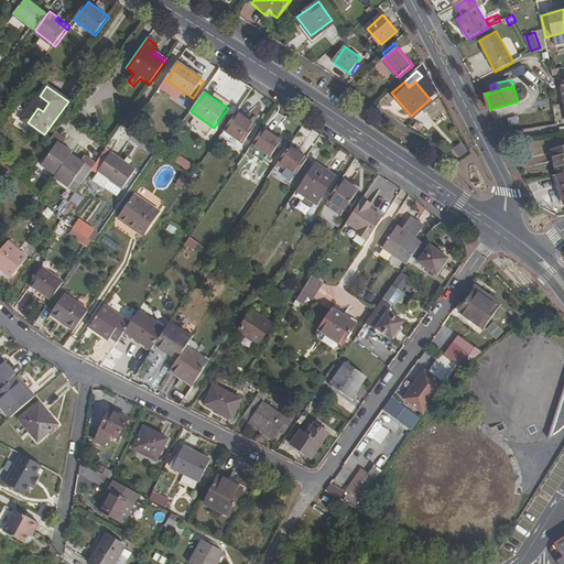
[(49,102),(40,96),(23,119),(28,122),(38,108),(43,111),(49,102)]
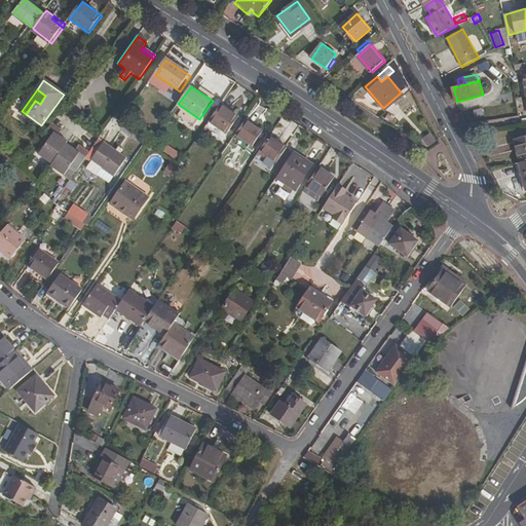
[(239,115),(222,103),(221,105),(237,117),(239,115)]
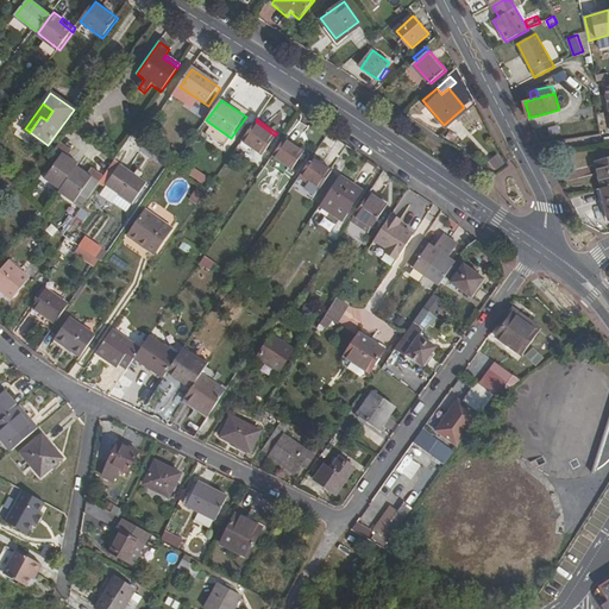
[(275,136),(256,121),(243,140),(262,155),(275,136)]
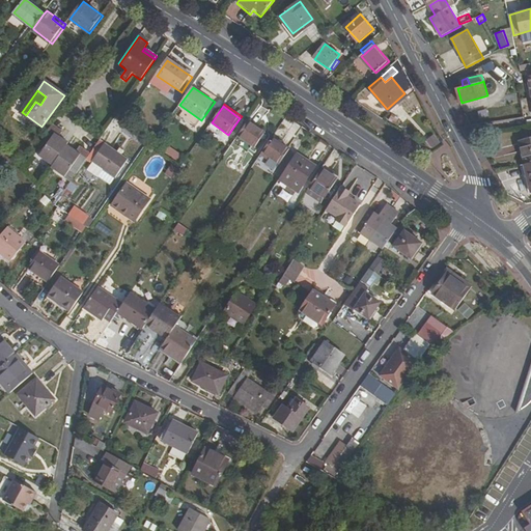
[(266,132),(249,120),(239,135),(255,146),(266,132)]
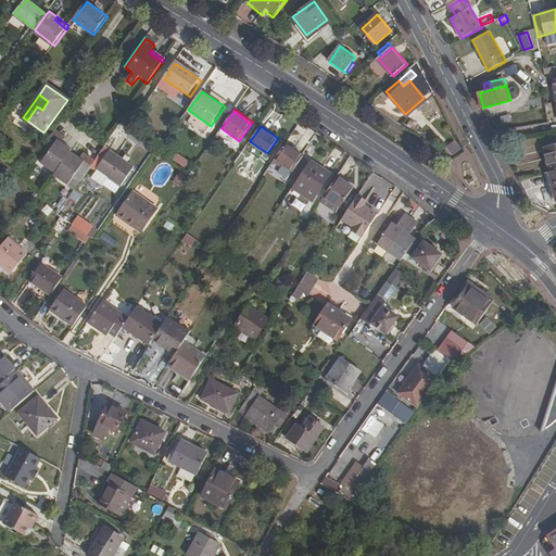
[(63,139),(52,131),(39,151),(46,155),(39,163),(53,174),(52,176),(66,186),(72,178),(78,184),(92,162),(81,154),(77,161),(67,153),(70,151),(60,144),(63,139)]
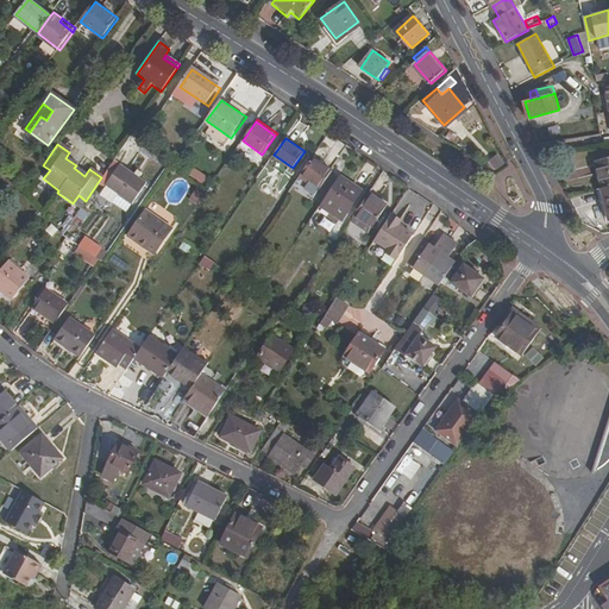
[(333,170),(313,156),(300,176),(308,182),(311,179),(322,187),(333,170)]
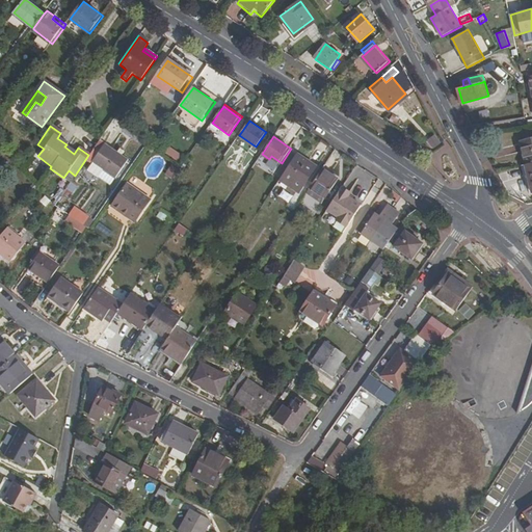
[(525,161),(531,159),(531,138),(521,140),(525,161)]
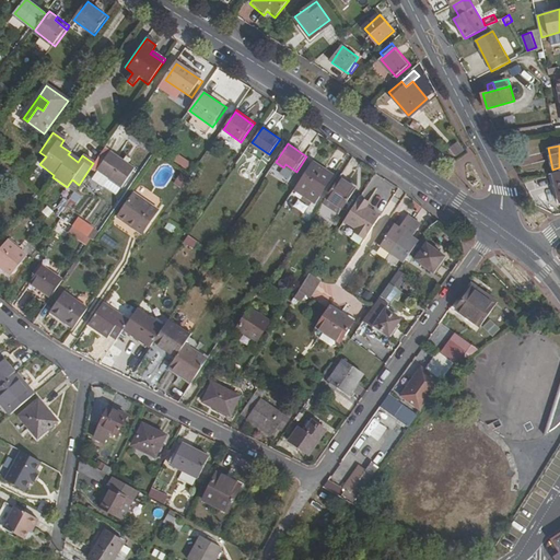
[(133,168),(109,151),(96,171),(119,187),(133,168)]
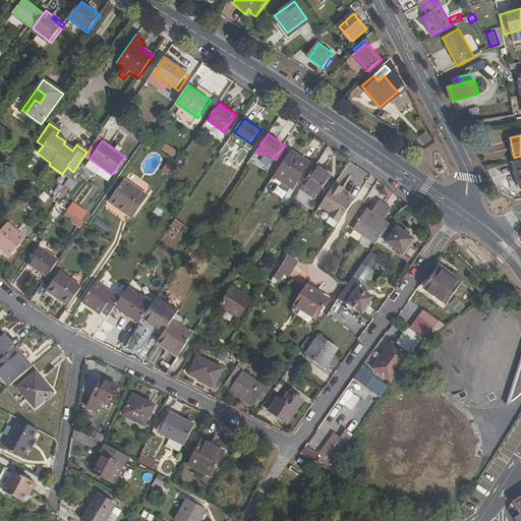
[(162,149),(176,158),(180,152),(166,141),(162,149)]
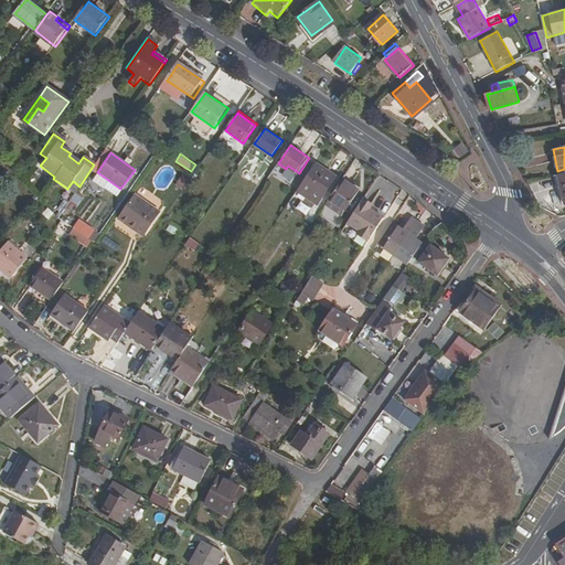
[(337,177),(317,163),(299,190),(318,203),(337,177)]
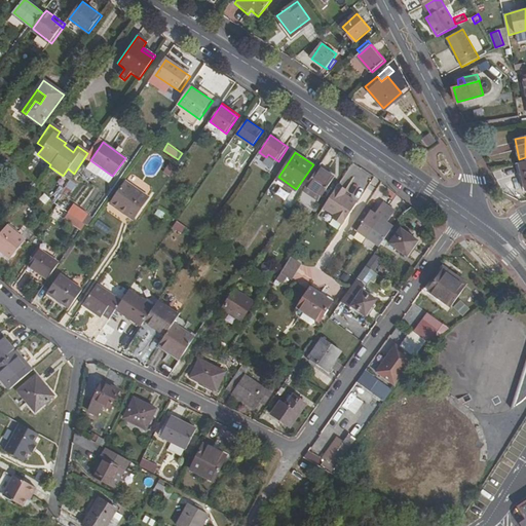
[(519,159),(515,159),(522,192),(524,192),(519,159)]
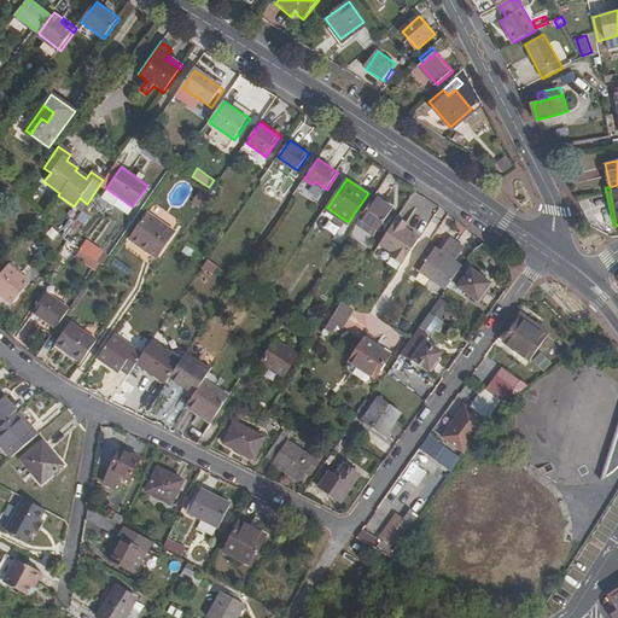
[(192,202),(198,207),(207,194),(199,191),(192,202)]
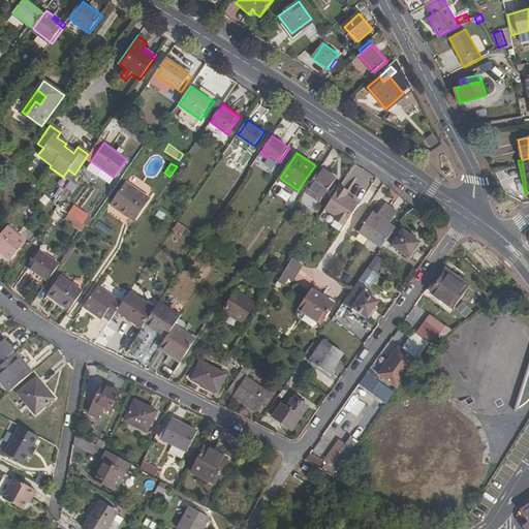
[(337,173),(324,164),(322,167),(335,176),(337,173)]
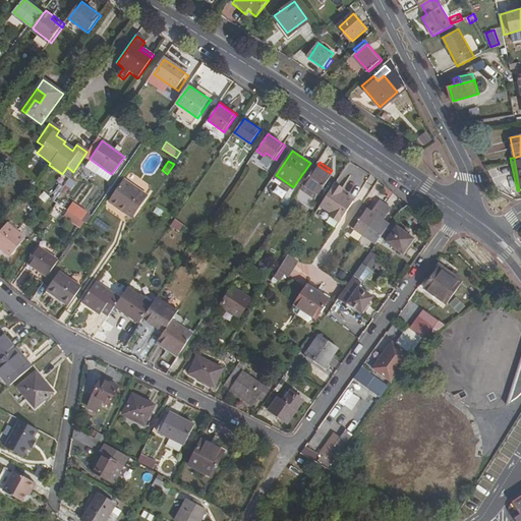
[(330,173),(317,165),(304,184),(320,194),(333,175),(330,173)]
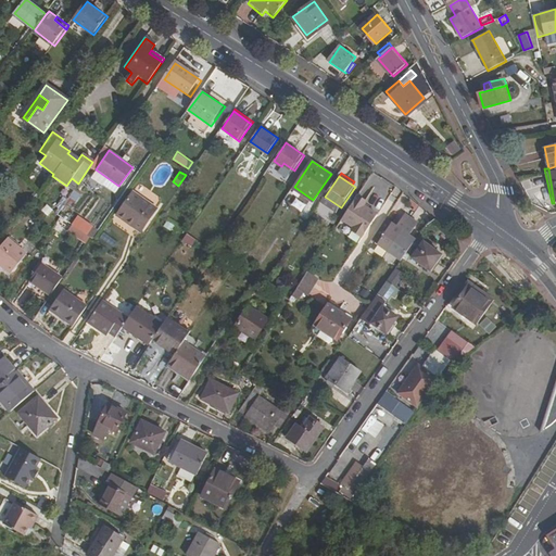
[(29,198),(34,202),(39,197),(36,191),(29,198)]
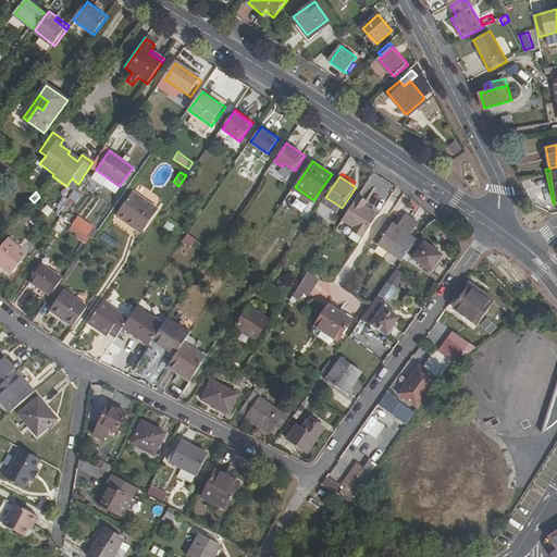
[(116,215),(125,221),(127,219),(136,225),(134,227),(140,233),(158,209),(134,192),(116,215)]
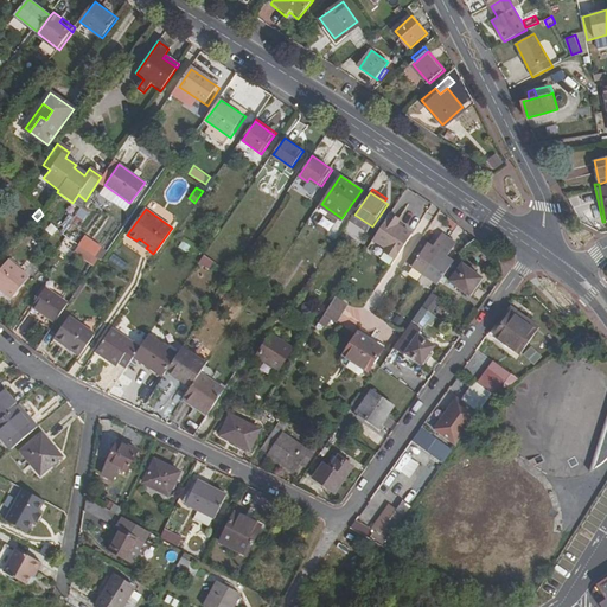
[(366,235),(372,227),(355,215),(349,224),(366,235)]
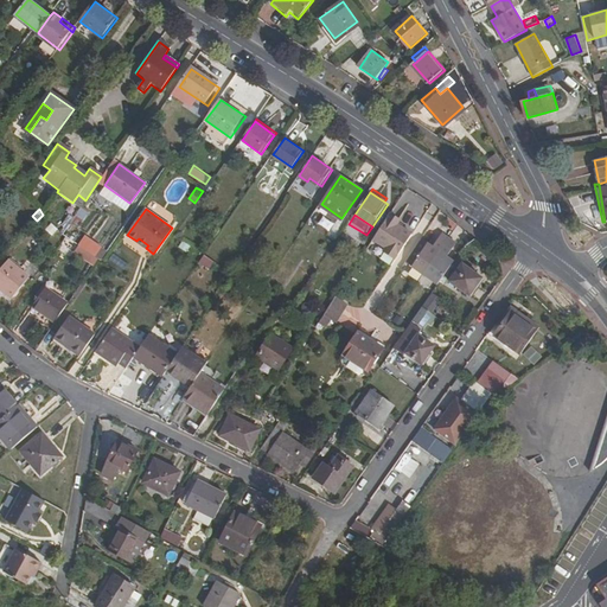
[(390,269),(410,238),(397,230),(400,225),(389,218),(372,243),(384,253),(378,262),(390,269)]
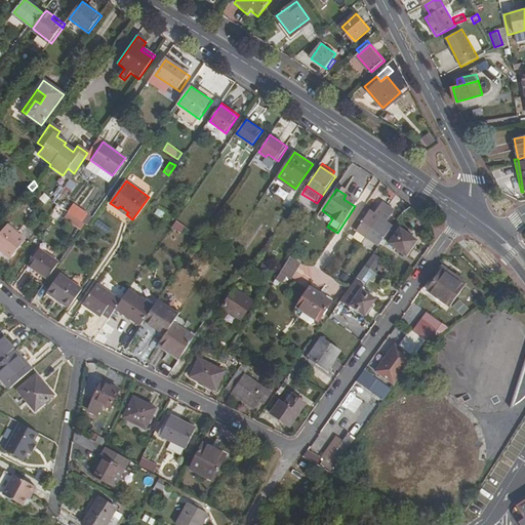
[(369,212),(364,208),(352,227),(367,237),(390,205),(384,201),(375,212),(373,215),(369,212)]
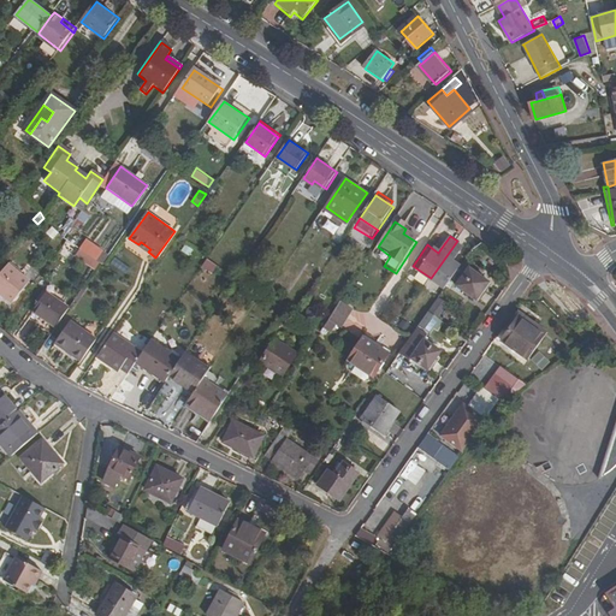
[(431,278),(445,289),(460,267),(452,261),(454,259),(463,246),(457,241),(431,278)]
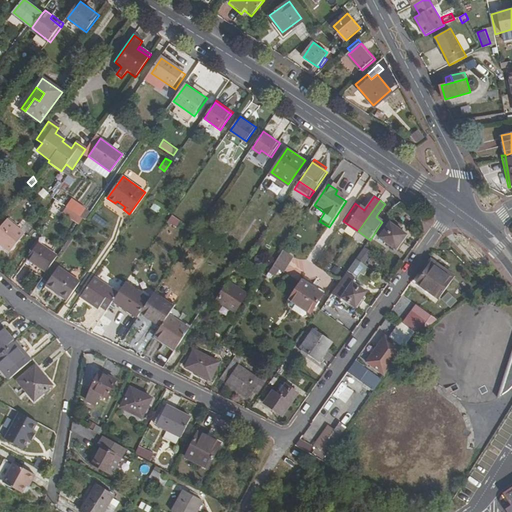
[(117,201),(115,203),(123,209),(125,207),(117,201)]
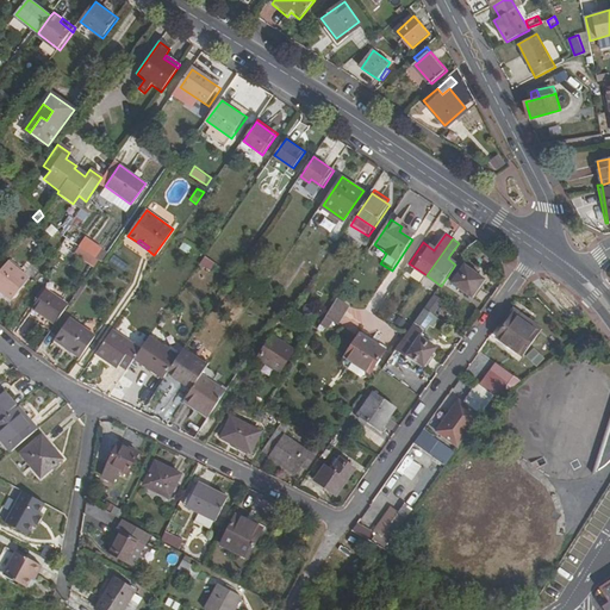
[(187,253),(192,247),(185,243),(181,249),(187,253)]
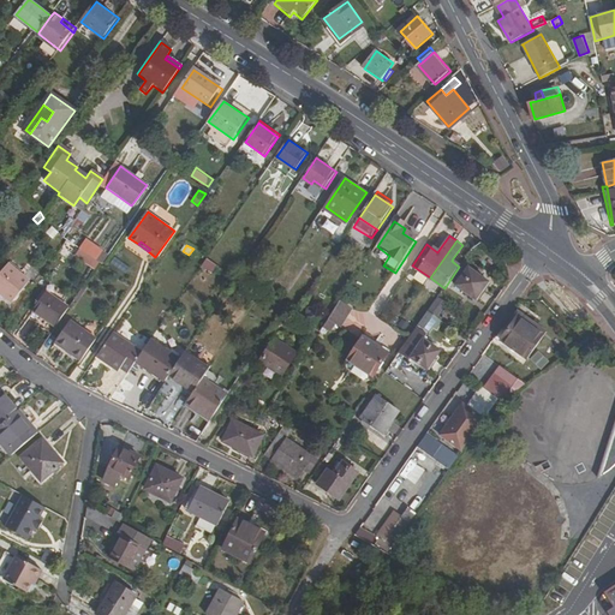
[(89,268),(94,261),(79,250),(75,256),(89,268)]
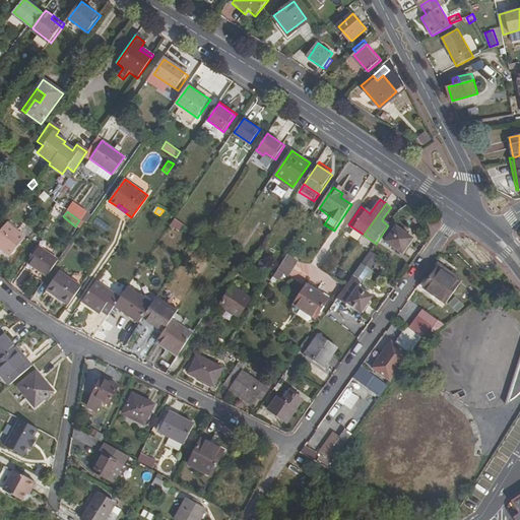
[(23,238),(6,222),(0,230),(0,248),(8,255),(23,238)]
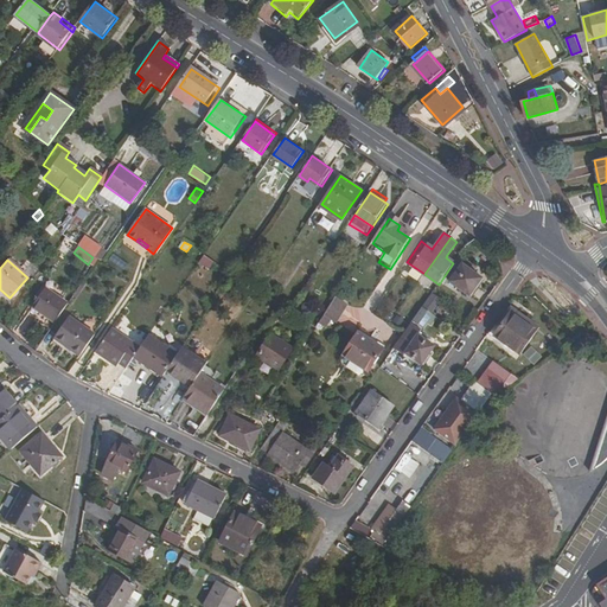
[(484,278),(464,263),(452,281),(471,295),(484,278)]
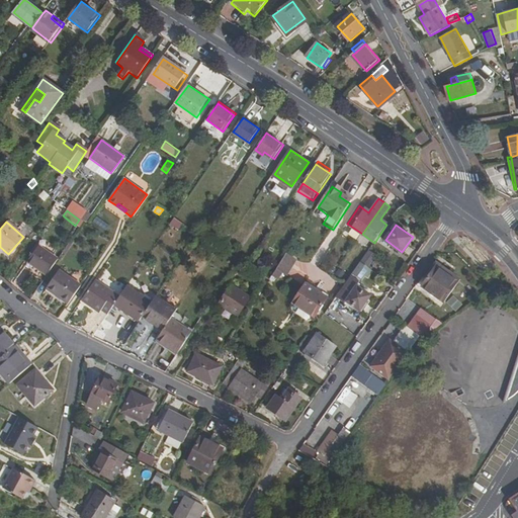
[(225,244),(230,237),(224,233),(219,240),(225,244)]
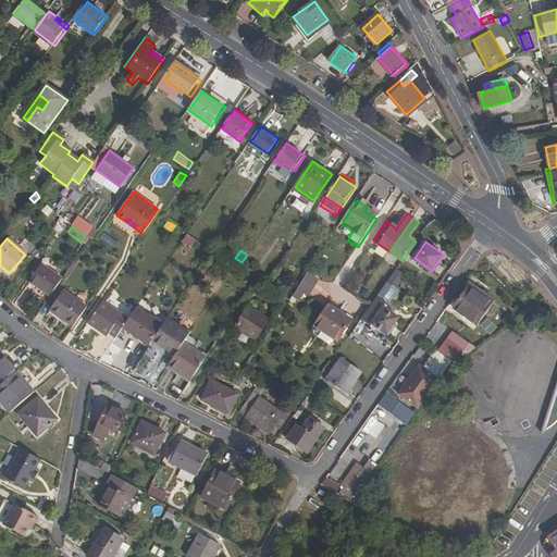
[(29,281),(50,296),(61,279),(41,264),(29,281)]
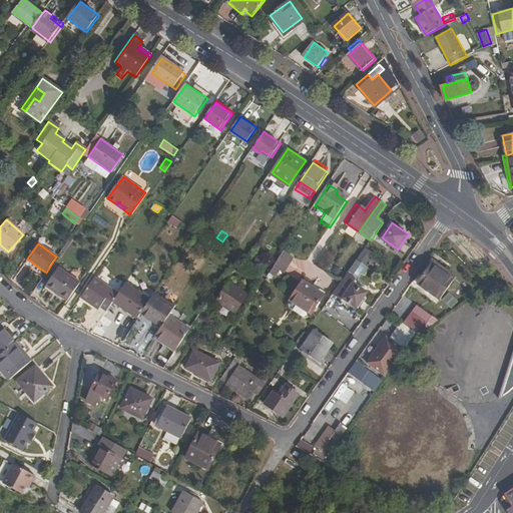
[(364,251),(358,261),(365,266),(372,257),(364,251)]
